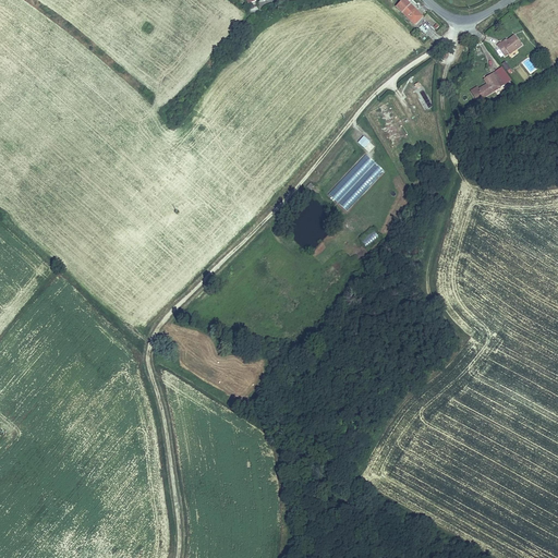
[(414,24),(422,16),(410,4),(402,12),(414,24)]
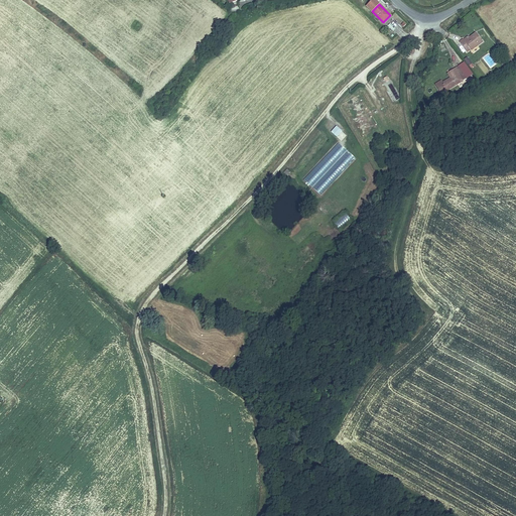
[(465,40),(464,39),(461,41),(467,50),(470,47),(472,49),(483,41),(477,32),(470,37),(465,40)]
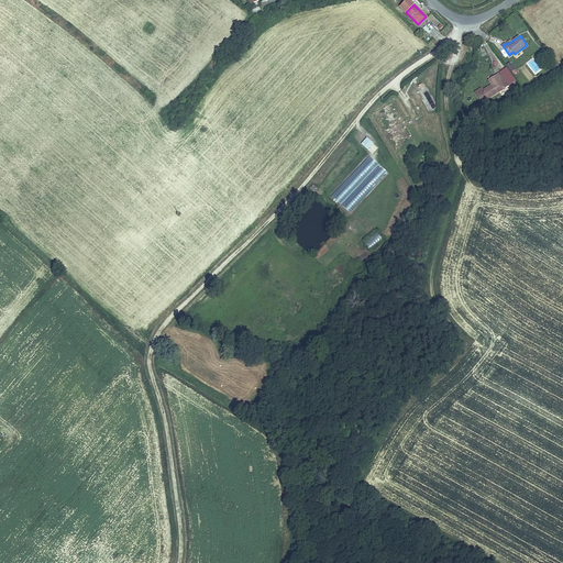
[(493,62),(494,65),(498,63),(495,54),(483,58),(485,64),(493,62)]
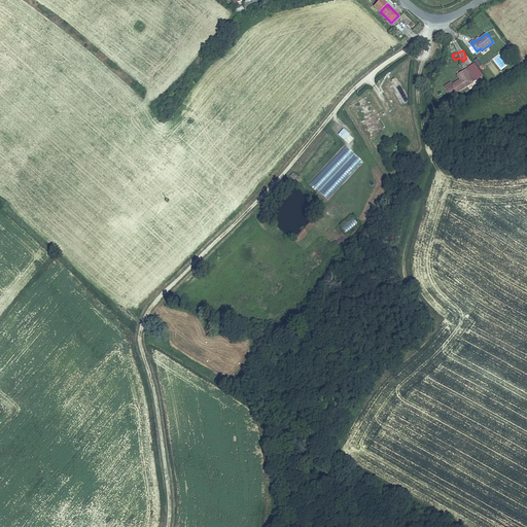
[(481,69),(484,67),(477,58),(473,61),(481,69)]
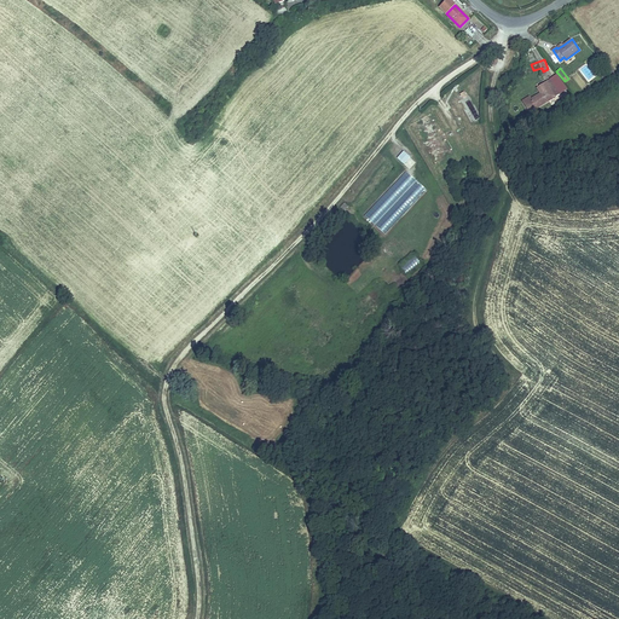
[(561,93),(554,81),(549,85),(547,82),(541,86),(544,92),(542,93),(531,99),(532,102),(525,106),(530,114),(561,93)]
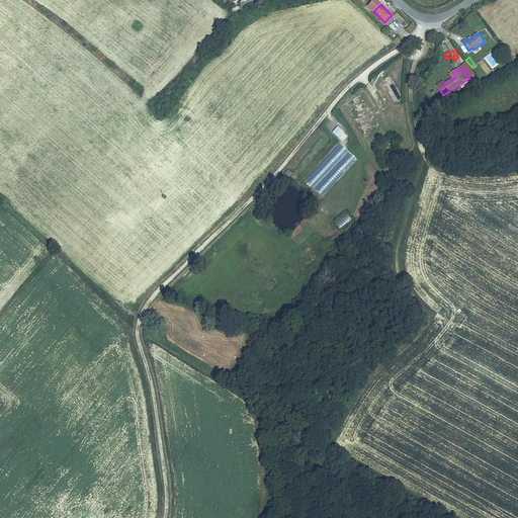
[(386,87),(394,102),(401,98),(394,84),(386,87)]
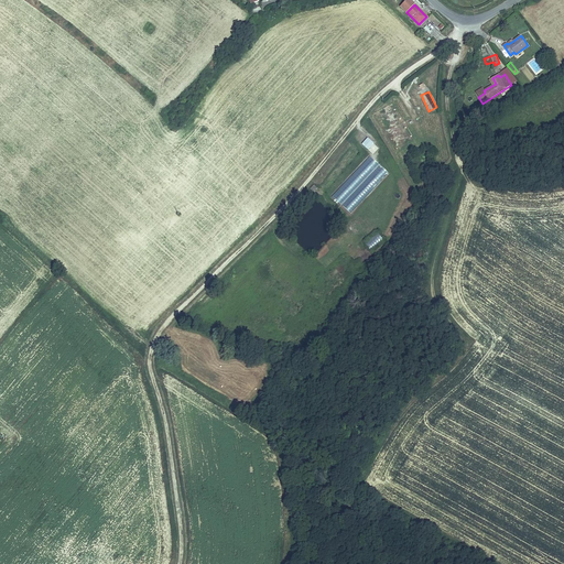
[(361,144),(368,149),(373,142),(367,137),(361,144)]
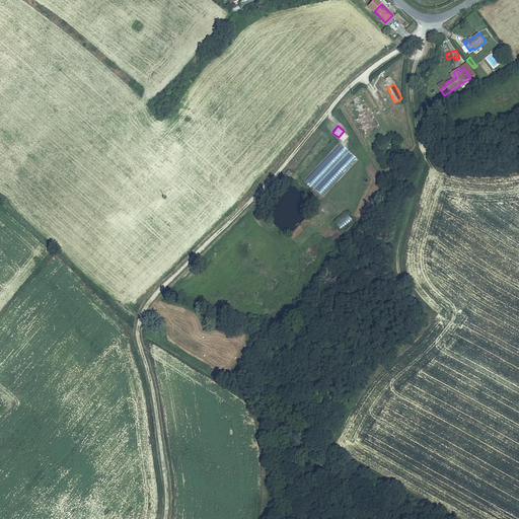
[(323,197),(358,158),(339,142),(305,181),(323,197)]
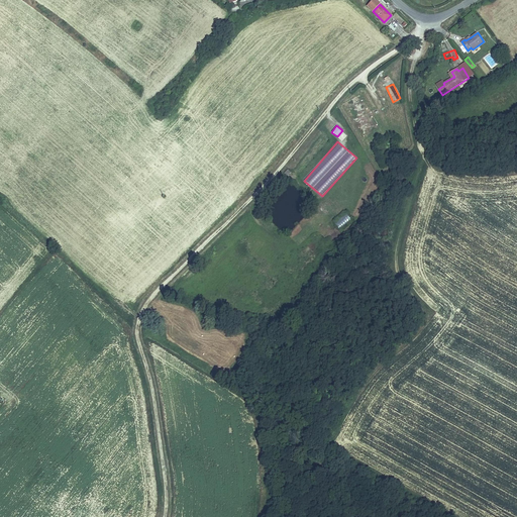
[(334,223),(340,229),(351,218),(345,212),(334,223)]
